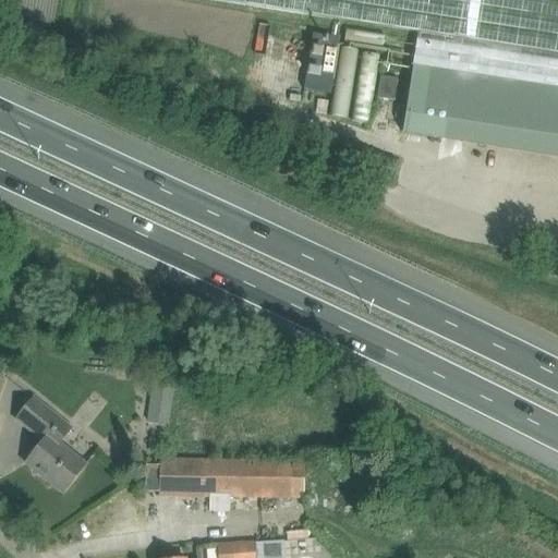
[(557,0),(209,0),(417,33),(401,133),(557,157),(557,0)]
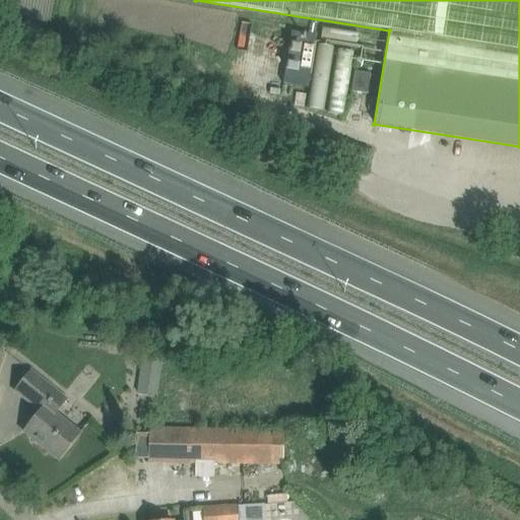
[(282,83),(307,87),(315,36),(290,31),(282,83)]
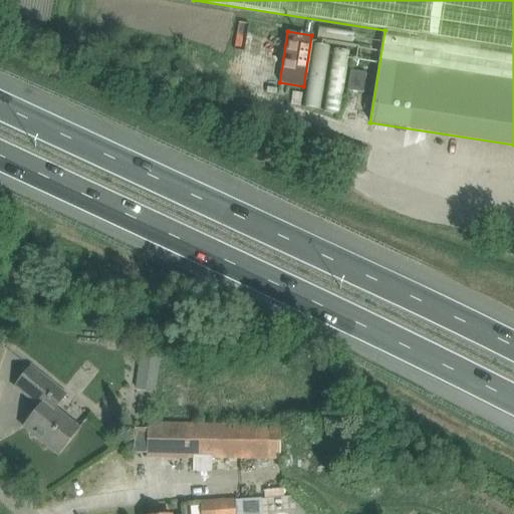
[(349,70),(346,90),(362,93),(365,73),(349,70)]
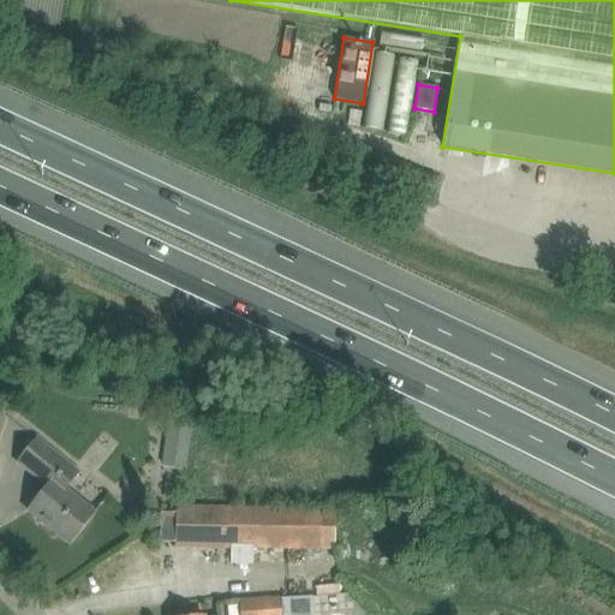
[(160,464),(184,467),(190,423),(167,419),(160,464)]
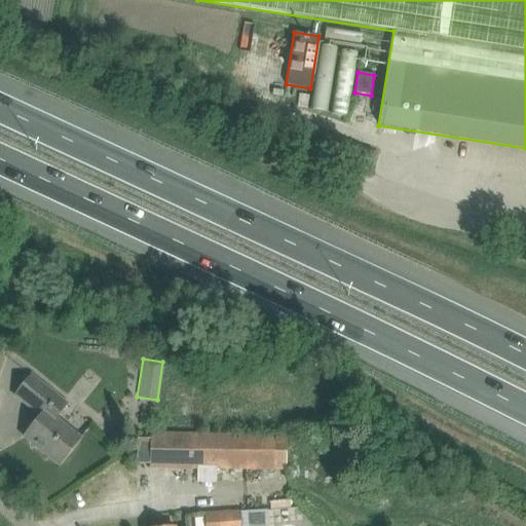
[(14,395),(40,415),(24,437),(60,464),(80,439),(54,419),(67,405),(30,376),(14,395)]
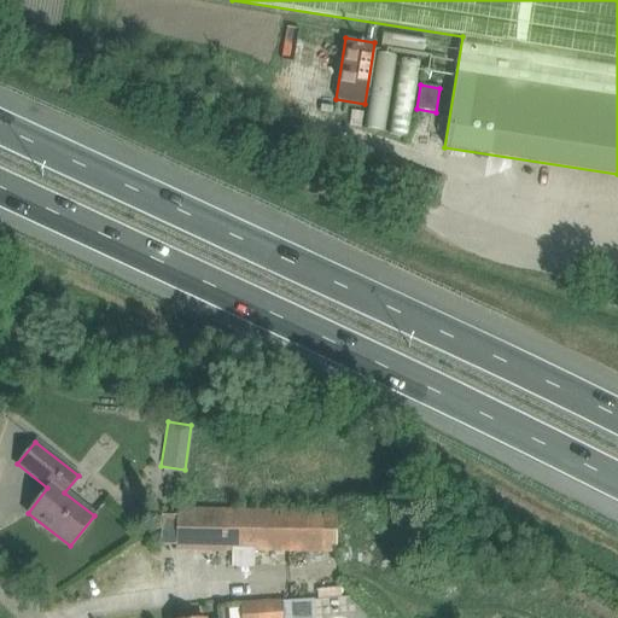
[(175,548),(336,552),(337,512),(192,509),(192,516),(176,514),(175,548)]
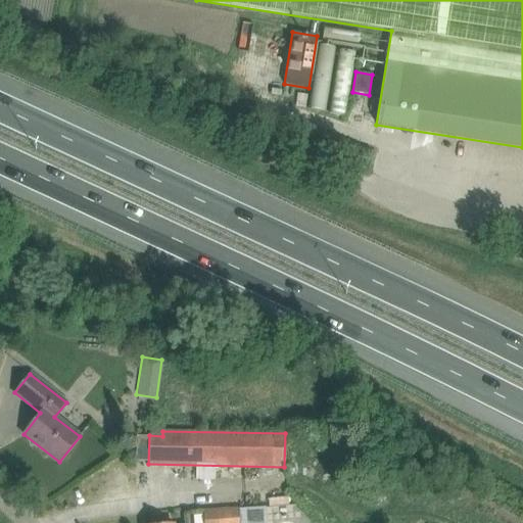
[(264,522),(263,507),(238,509),(237,506),(202,509),(203,522),(264,522)]
